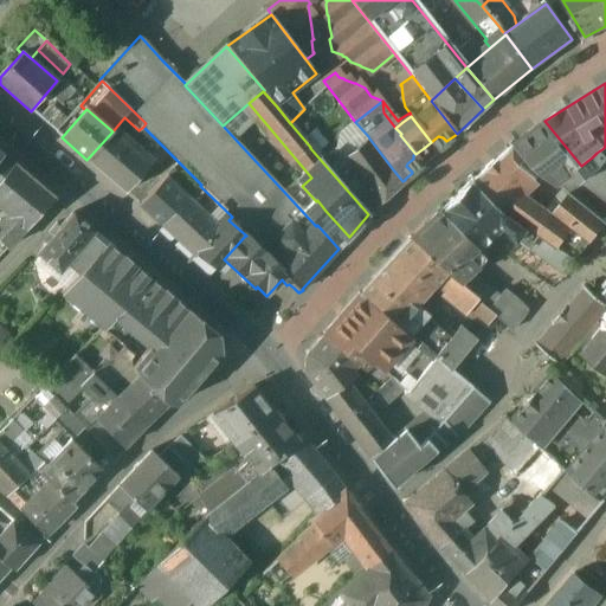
[(139,130),(124,117),(113,131),(128,146),(140,131),(139,130)]
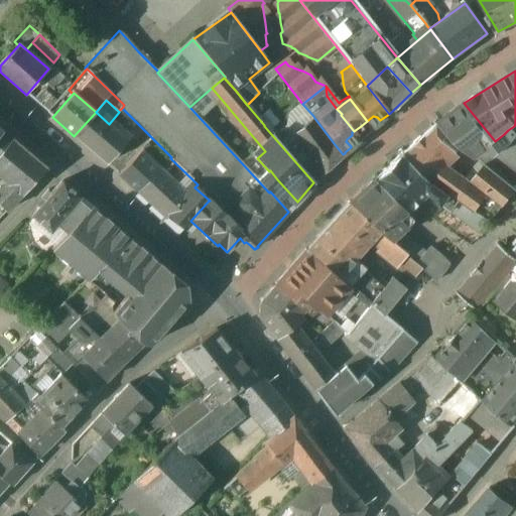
[(464,103),(437,123),(444,132),(449,135),(473,154),(485,145),(492,140),(495,141),(464,103)]
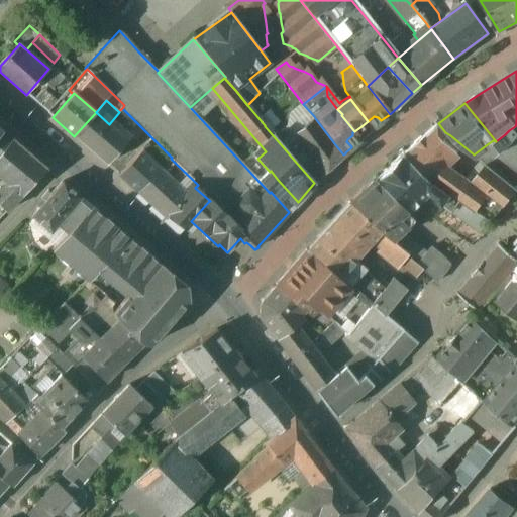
[(109,124),(96,112),(74,136),(106,165),(128,140),(109,124)]
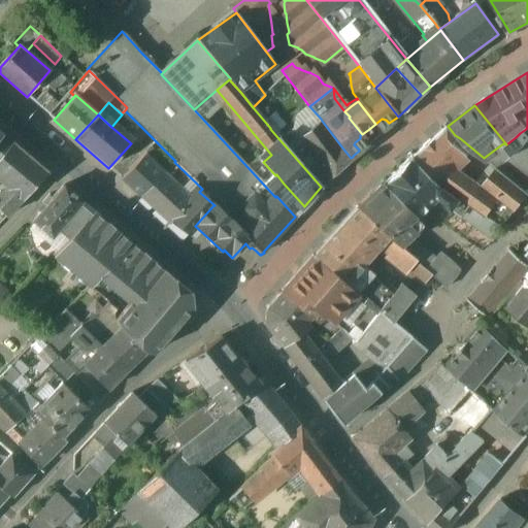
[(386,120),(382,119),(375,124),(381,130),(389,123),(386,120)]
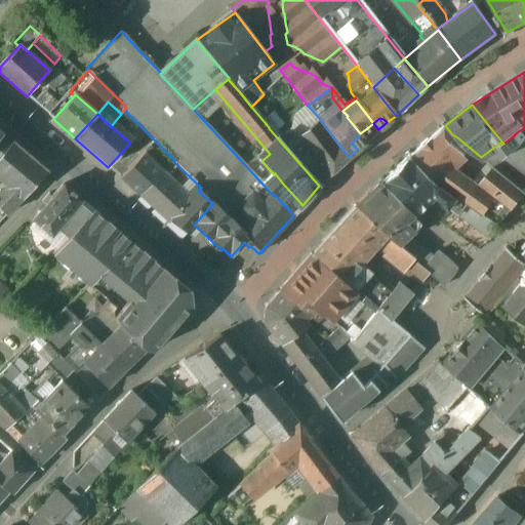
[(318,120),(296,137),(327,177),(349,157),(339,146),(337,147),(318,120)]
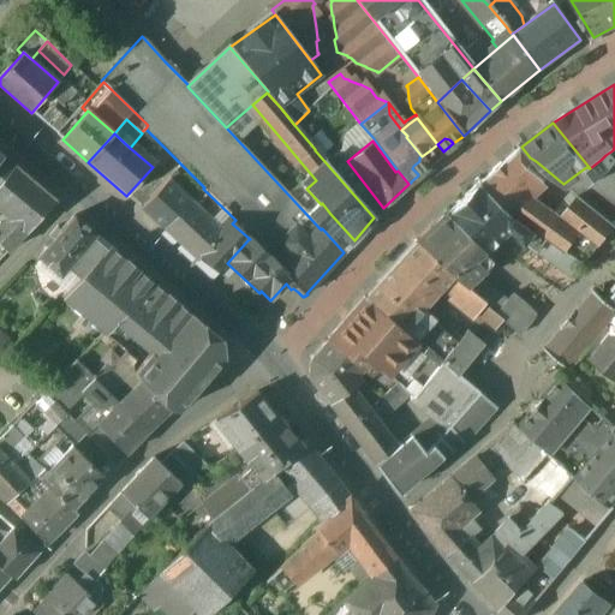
[(530,157),(521,147),(514,153),(530,167),(536,161),(530,157)]
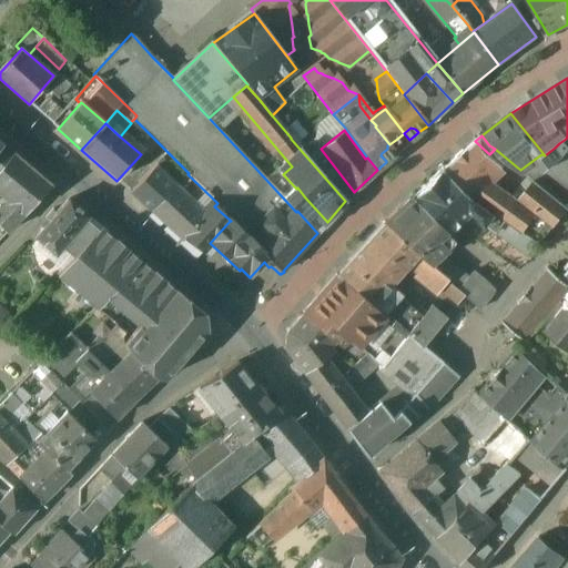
[(475,141),(440,170),(468,198),(473,193),(489,179),(503,168),(489,154),(475,141)]
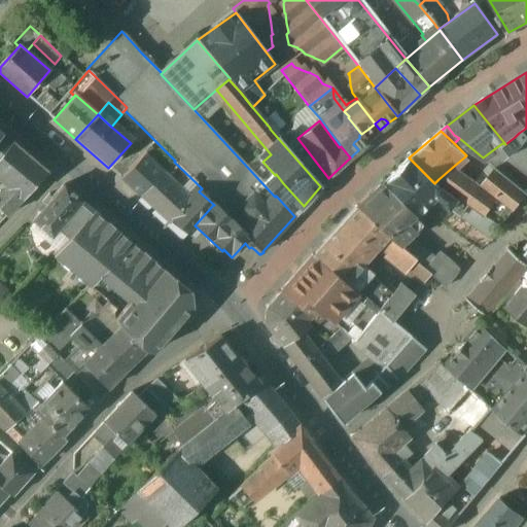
[(0,132),(0,156),(11,142),(0,132)]
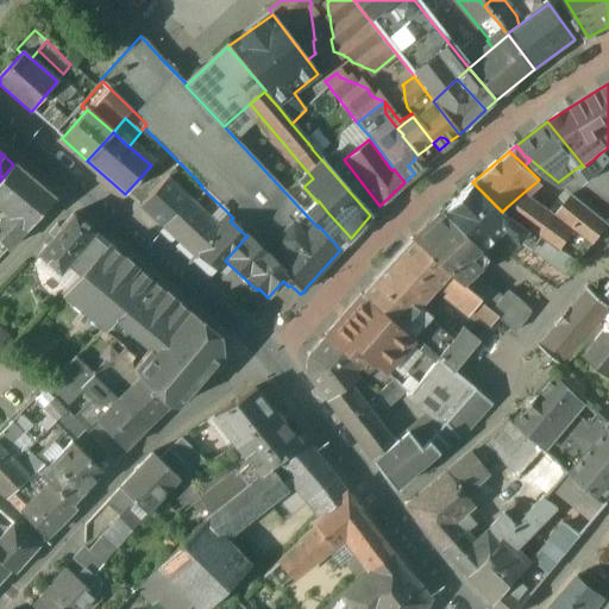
[(418,155),(415,156),(415,159),(409,164),(408,167),(414,173),(425,164),(418,155)]
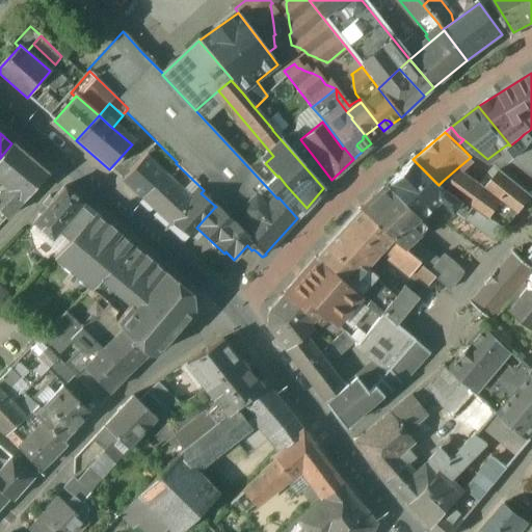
[(47,174),(11,143),(0,158),(0,184),(4,188),(0,192),(0,212),(6,218),(22,202),(23,202),(47,174)]
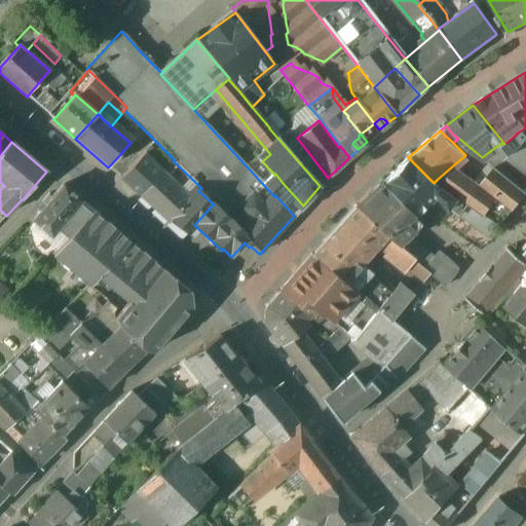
[(159,153),(151,145),(149,148),(157,155),(159,153)]
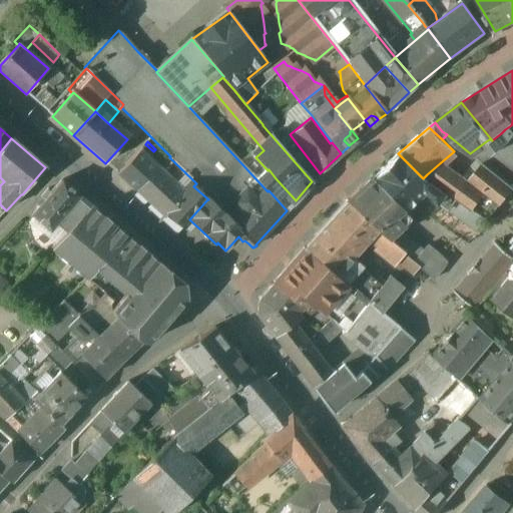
[(145,144),(117,173),(136,191),(157,170),(153,165),(154,164),(147,157),(153,151),(145,144)]
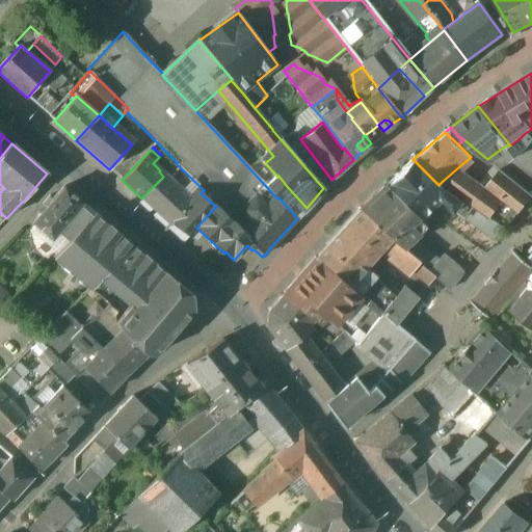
[(524,169),(506,154),(500,153),(500,150),(487,159),(501,170),(517,183),(524,169)]
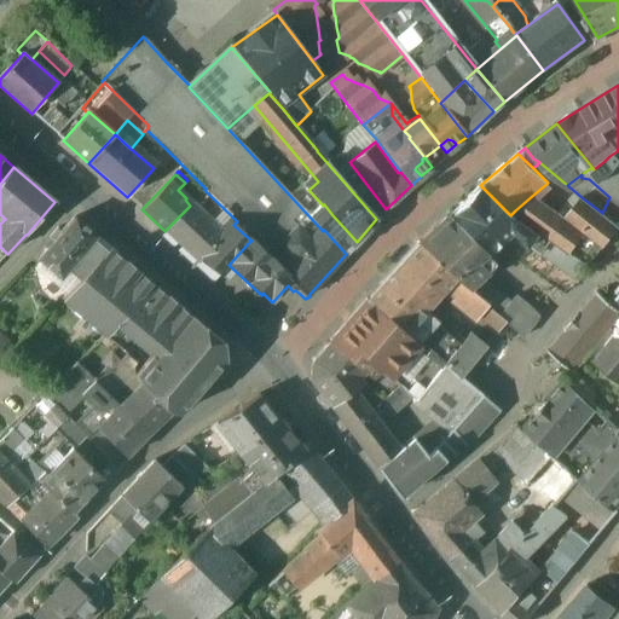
[(618,179),(609,197),(602,213),(618,227),(618,226),(618,179)]
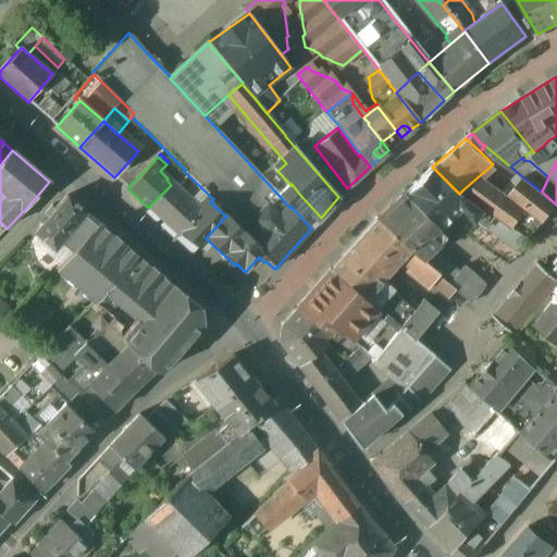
[(460,209),(466,201),(459,194),(432,166),(403,194),(437,229),(460,209)]
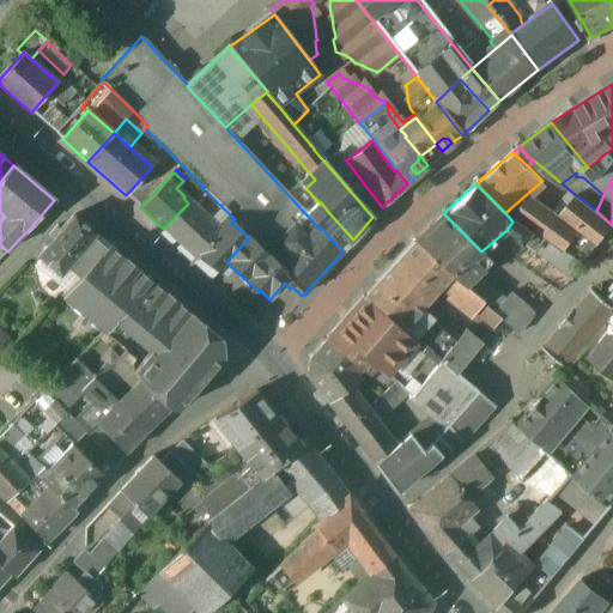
[(231,222),(200,192),(188,204),(219,234),(231,222)]
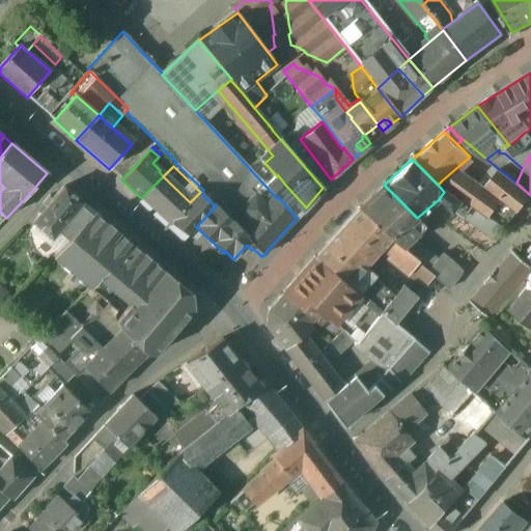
[(479,186),(466,175),(457,167),(442,180),(448,188),(453,193),(468,203),(479,186)]
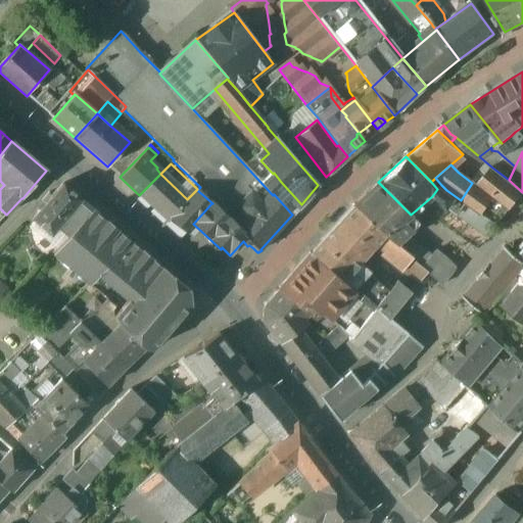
[(509,180),(492,168),(480,181),(513,206),(522,193),(522,192),(509,180)]
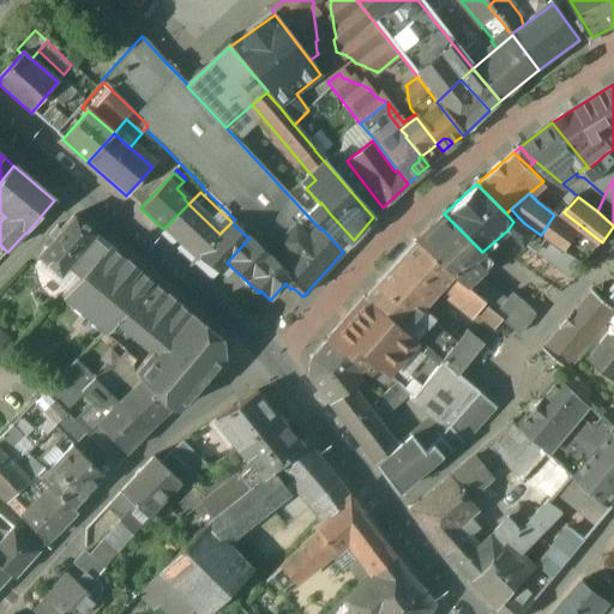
[(232,223),(232,222),(220,234),(188,204),(163,229),(197,260),(200,256),(218,272),(227,263),(248,239),(232,223)]
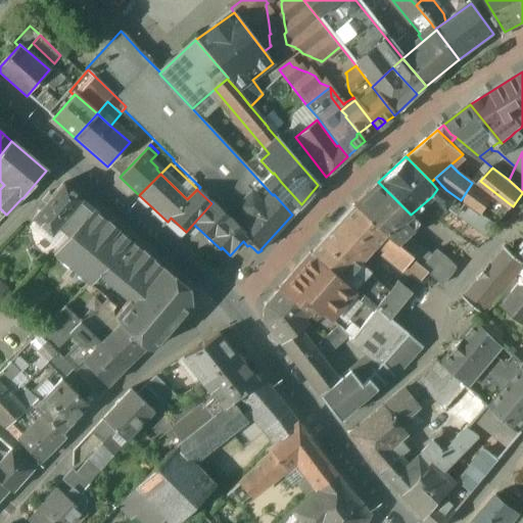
[(513,206),(480,181),(477,186),(492,198),(509,210),(513,206)]
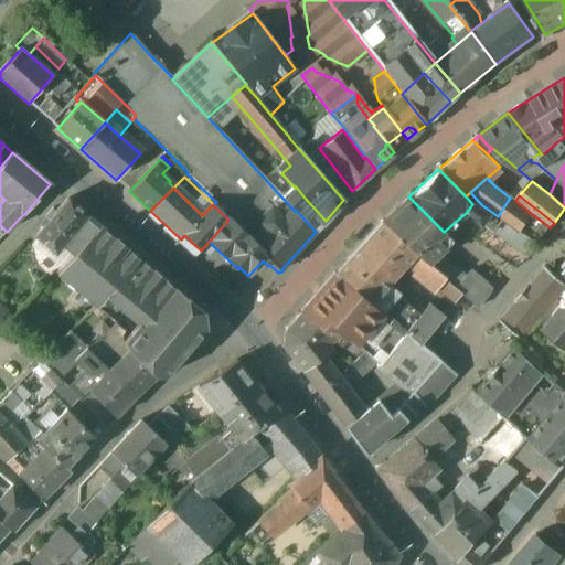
[(326,221),(304,196),(292,209),(295,211),(296,210),(316,232),(326,221)]
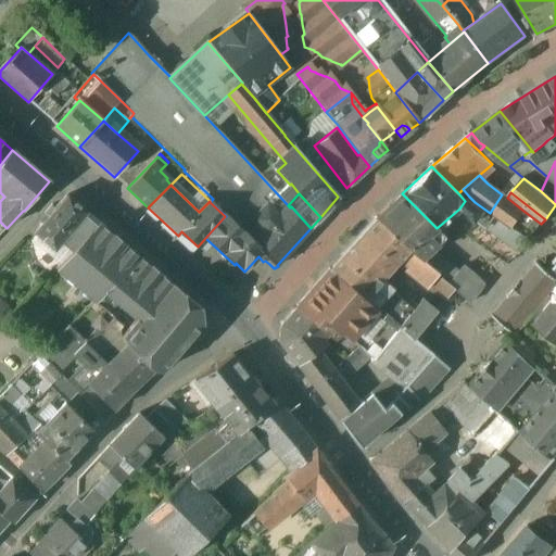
[(437,228),(402,193),(397,198),(375,219),(409,249),(408,251),(419,260),(420,260),(430,251),(440,241),(444,237),(437,228)]
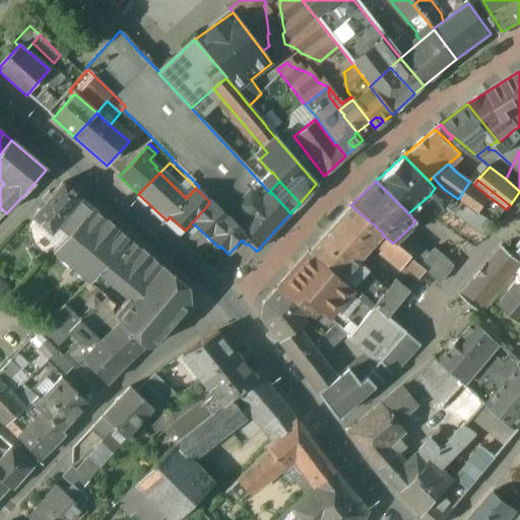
[(474,185),(469,182),(458,199),(478,213),(490,197),(474,185)]
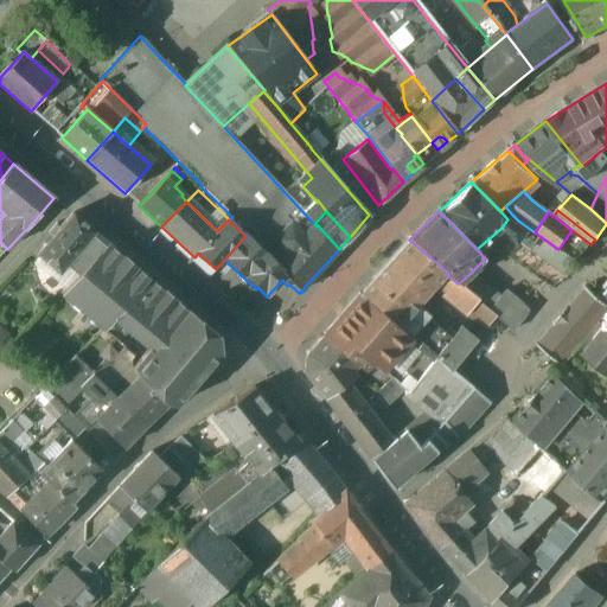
[(94,232),(74,215),(38,255),(59,273),(66,264),(91,236),(94,232)]
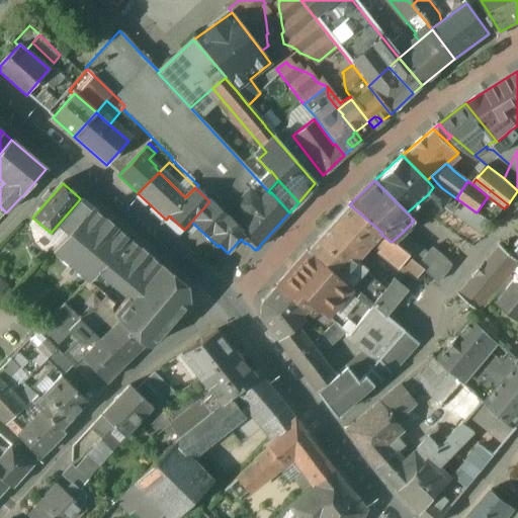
[(471,219),(477,212),(456,198),(442,188),(437,183),(433,187),(428,194),(467,223),(471,219)]
